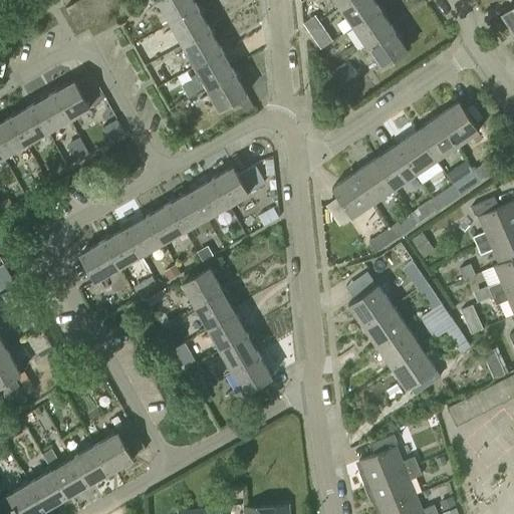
[(98,15),(88,0),(78,0),(76,1),(87,21),(98,15)]
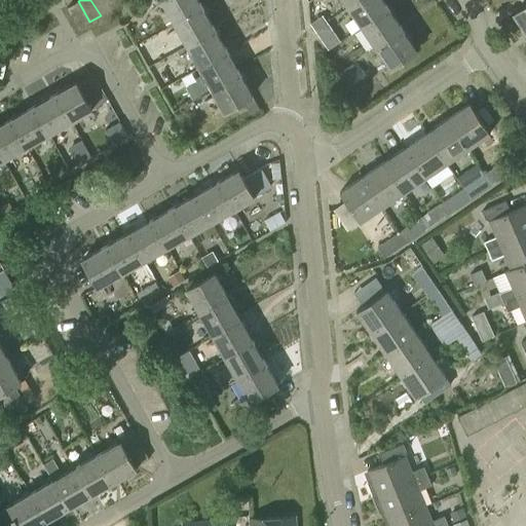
[(105,0),(90,0),(101,15),(111,10),(105,0)]
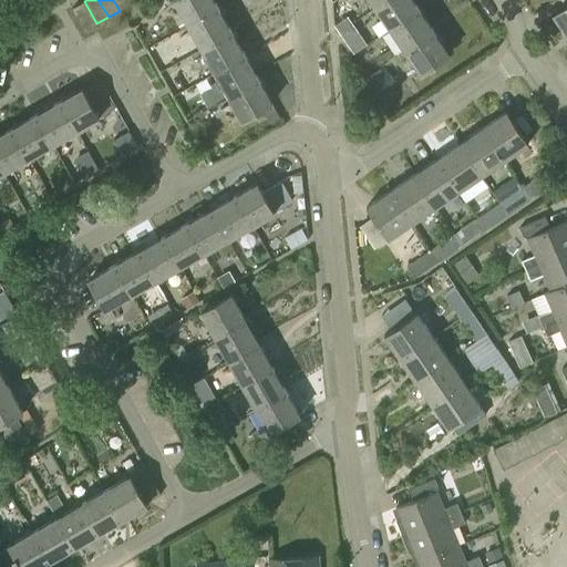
[(113,0),(120,11),(131,4),(129,0),(113,0)]
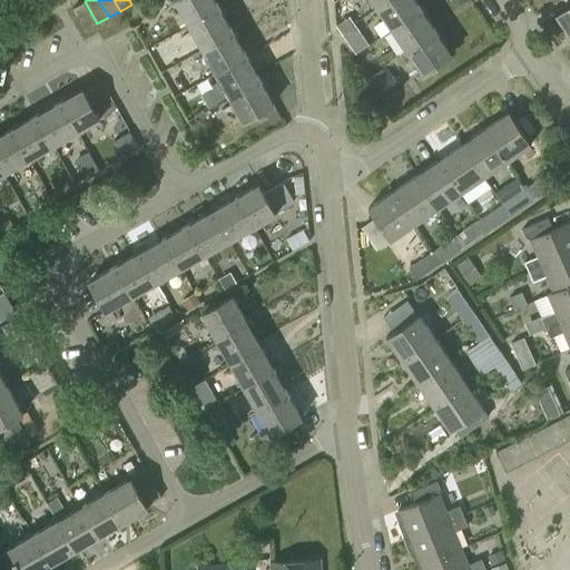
[(176,0),(189,23),(219,7),(215,0),(176,0)]
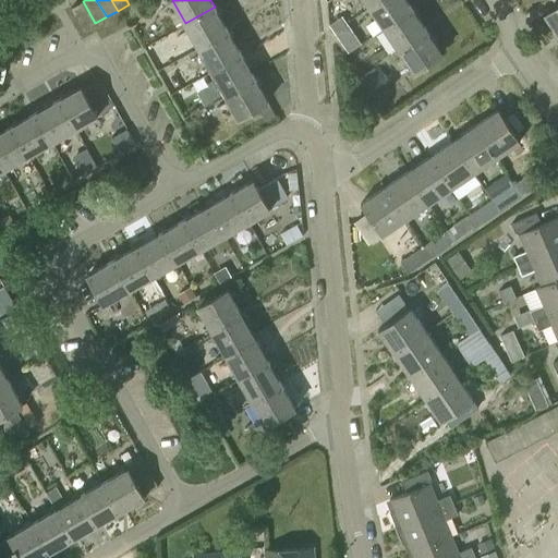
[(385,27),(412,9),(405,0),(375,0),(368,4),(385,27)]
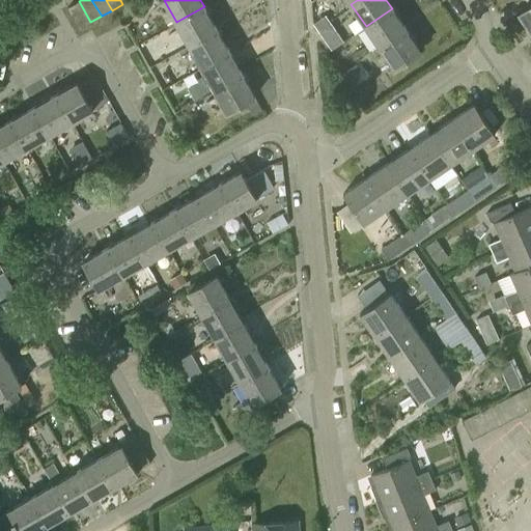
[(79,28),(90,22),(79,1),(67,7),(79,28)]
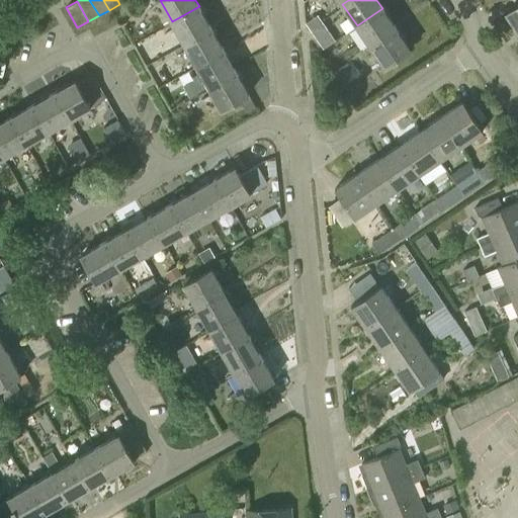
[(517,30),(517,4),(506,13),(517,30)]
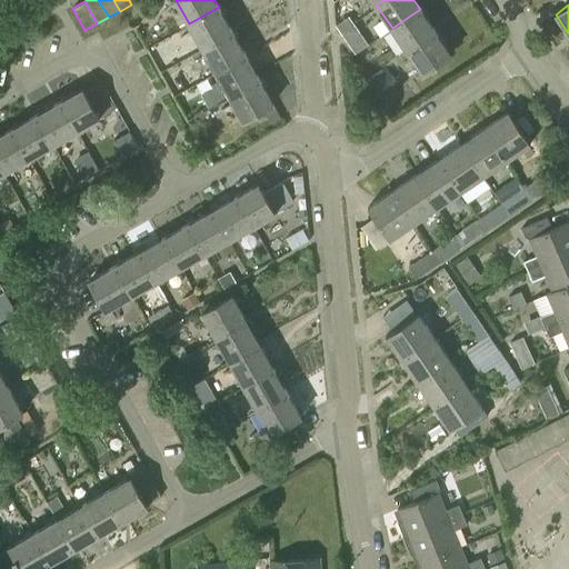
[(203,47),(232,31),(219,7),(189,23),(203,47)]
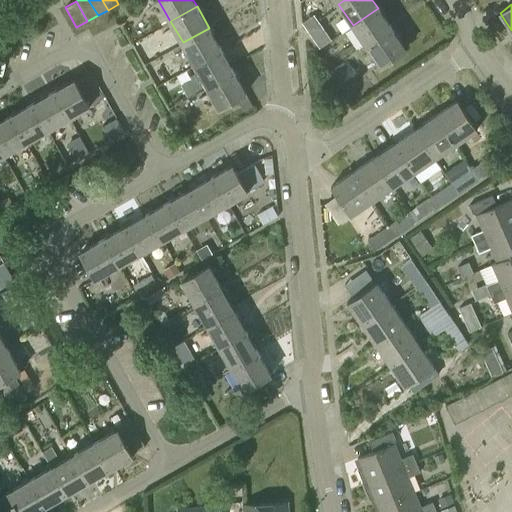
[(367,46),(392,29),(378,8),(353,25),(367,46)]
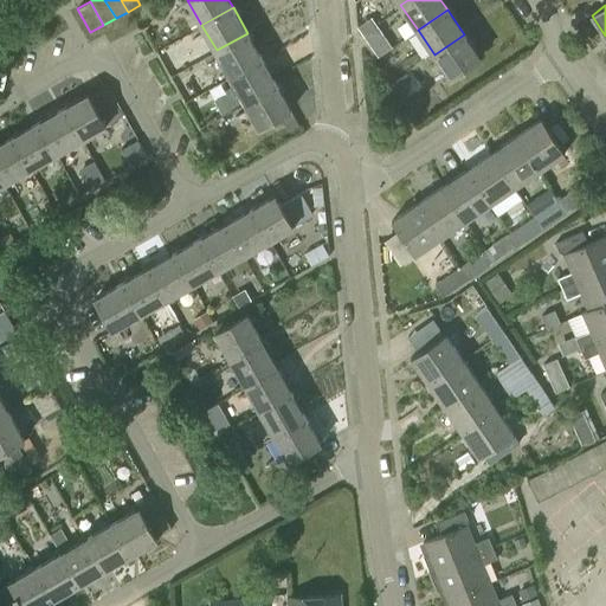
[(362,34),(376,24),(372,17),(358,26),(362,34)]
